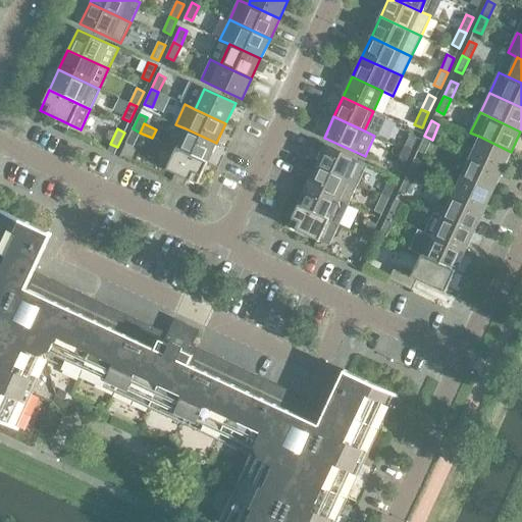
[(133,147),(140,133),(133,128),(125,144),(133,147)]
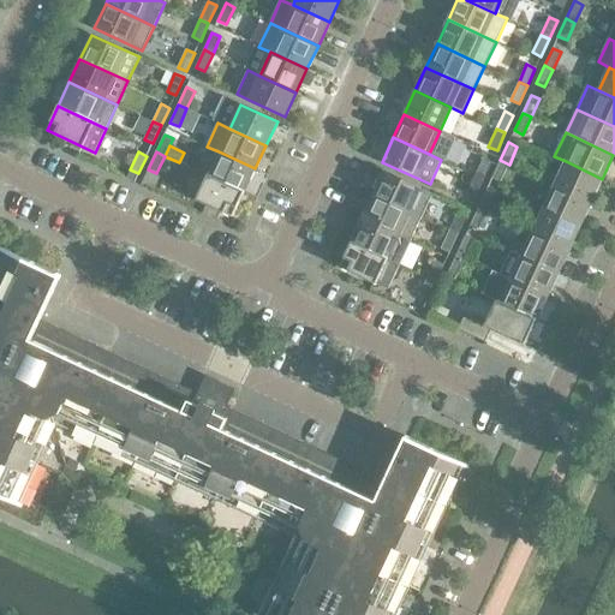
[(244,192),(255,168),(219,151),(208,175),(244,192)]
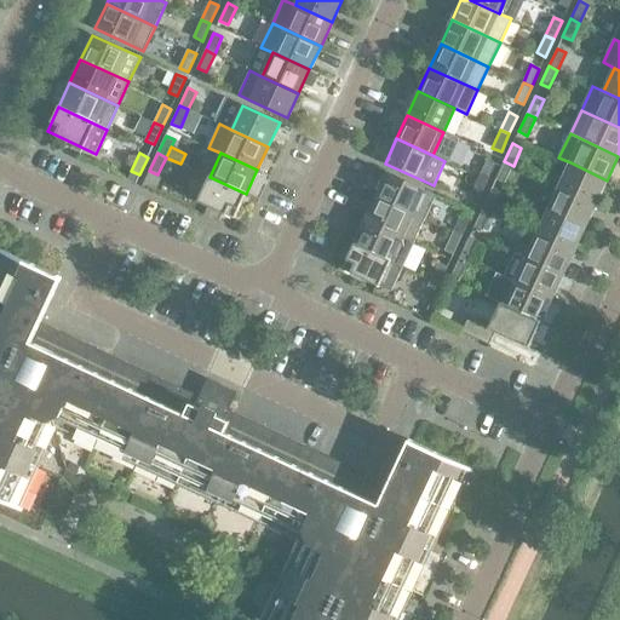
[(487,160),(478,177),(487,182),(495,164),(487,160)]
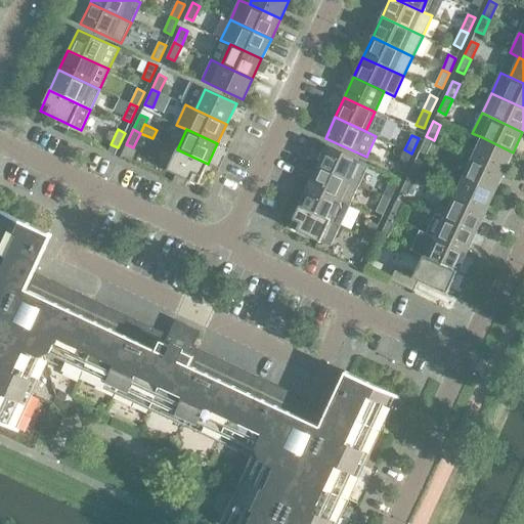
[(427,155),(434,140),(426,136),(419,151),(427,155)]
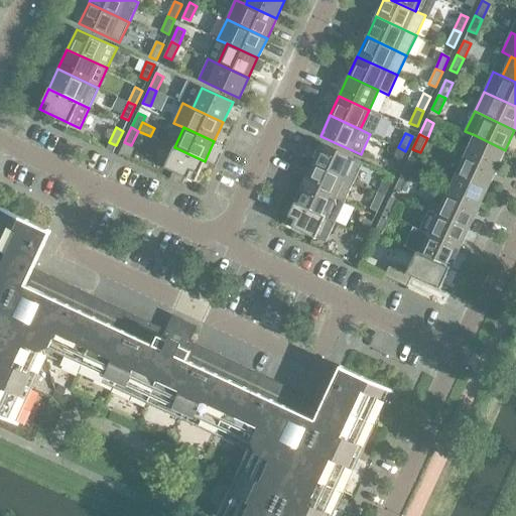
[(496,169),(505,150),(475,135),(465,155),(496,169)]
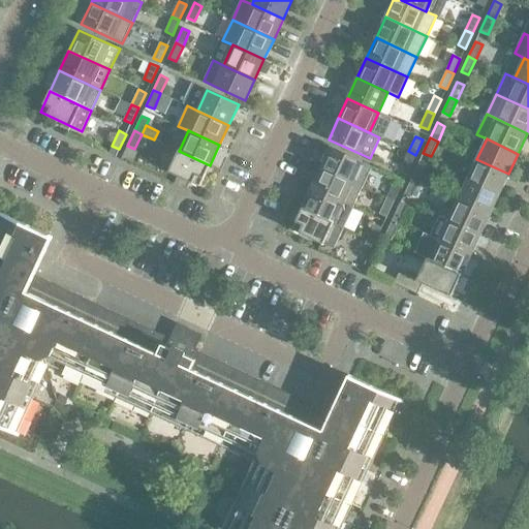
[(372,166),(331,147),(321,168),(362,187),(372,166)]
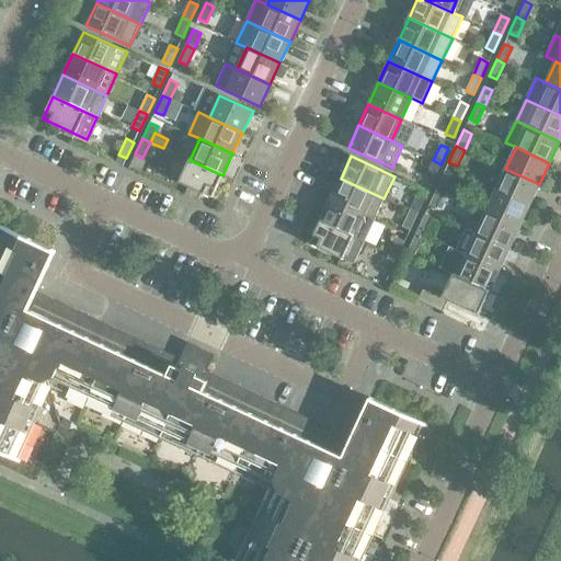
[(212,197),(222,175),(190,160),(179,182),(212,197)]
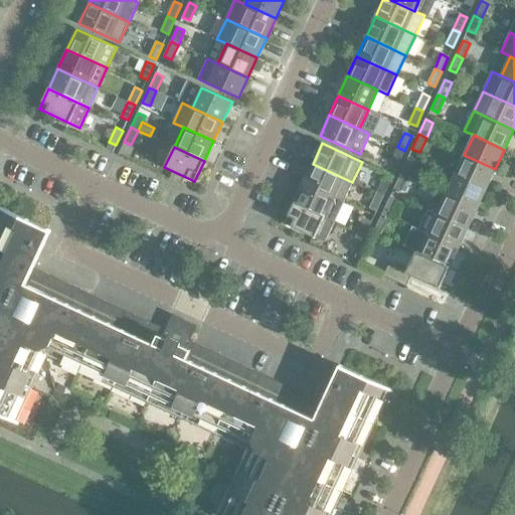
[(397,165),(404,151),(397,147),(390,162),(397,165)]
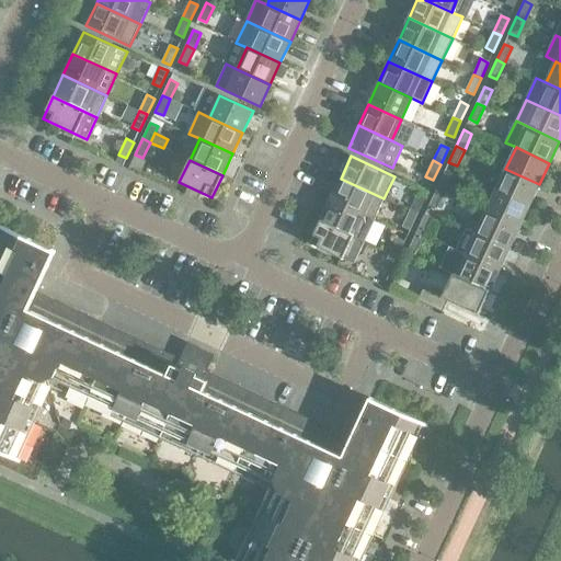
[(528,206),(539,184),(505,169),(495,191),(528,206)]
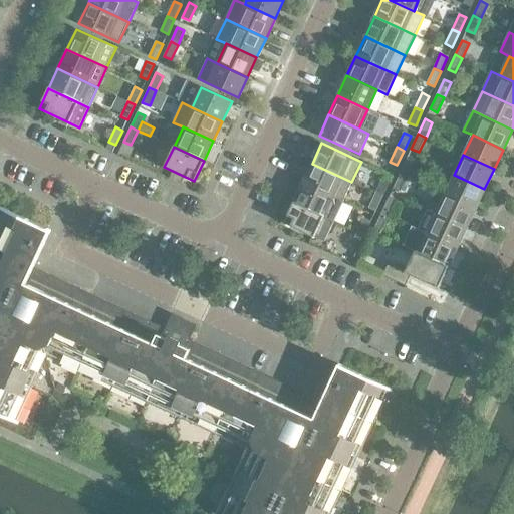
[(407,159),(400,173),(407,177),(414,162),(407,159)]
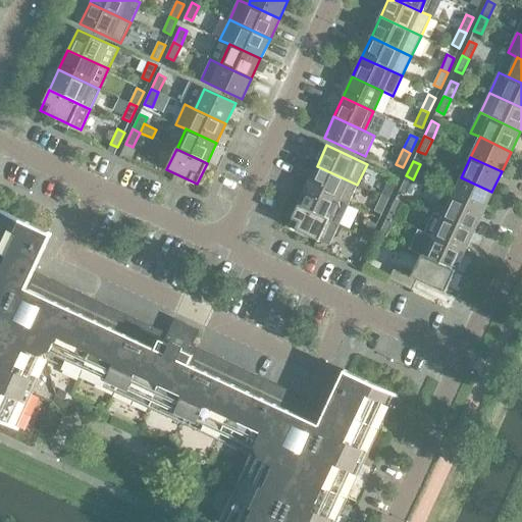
[(348,205),(357,185),(317,166),(307,186),(348,205)]
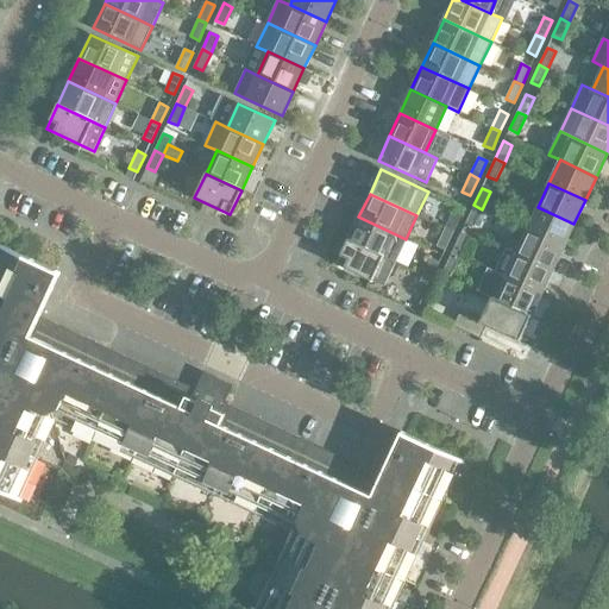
[(473,226),(482,209),(473,205),(465,223),(473,226)]
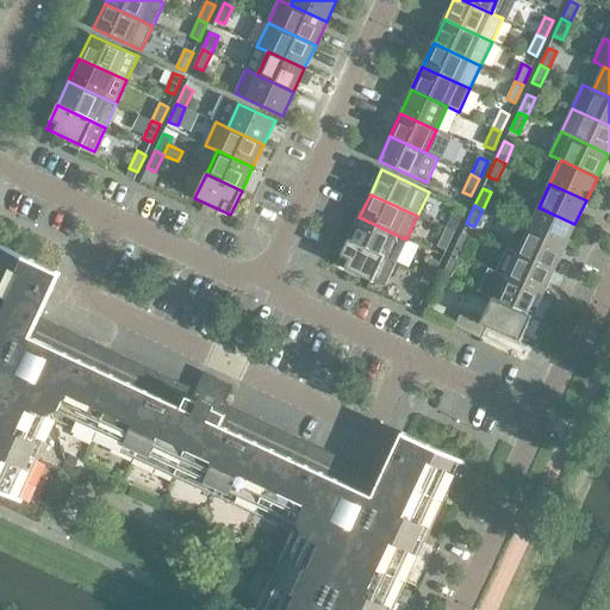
[(564,248),(574,224),(539,207),(528,231),(564,248)]
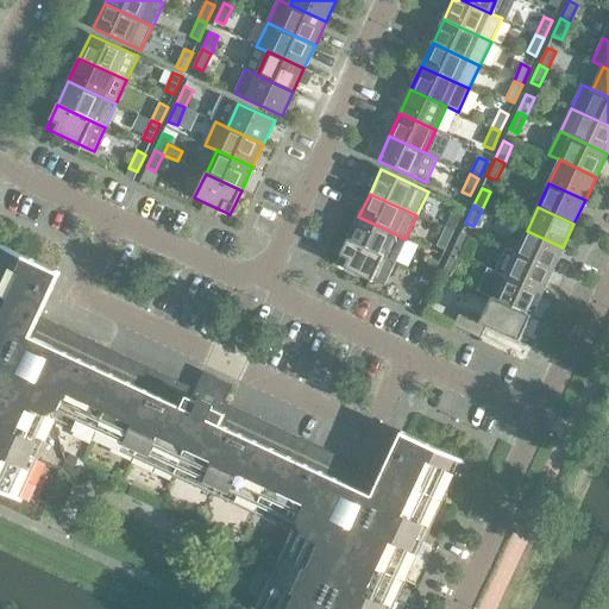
[(453,211),(445,228),(453,232),(462,215),(453,211)]
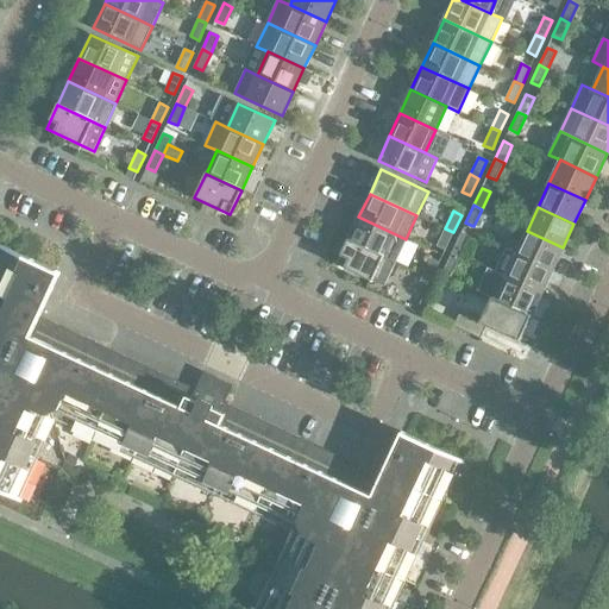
[(395,262),(406,239),(358,217),(347,240),(395,262)]
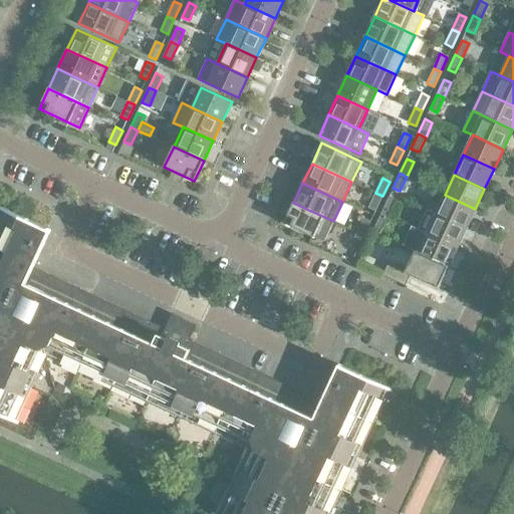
[(375,211),(382,196),(375,193),(368,208),(375,211)]
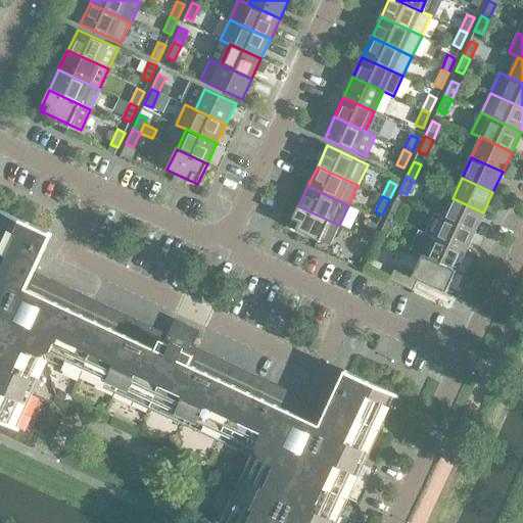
[(474,232),(483,212),(453,198),(443,218),(474,232)]
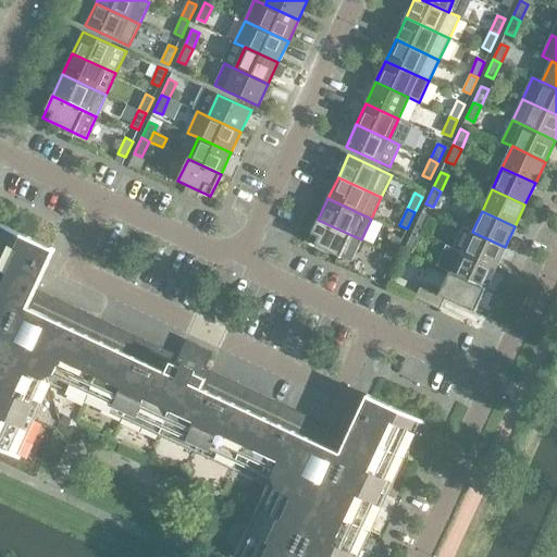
[(421,214),(413,231),(421,234),(429,218),(421,214)]
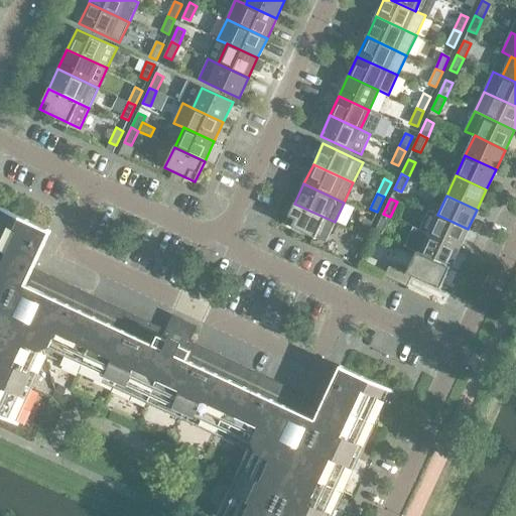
[(326,243),(335,222),(294,204),(285,224),(326,243)]
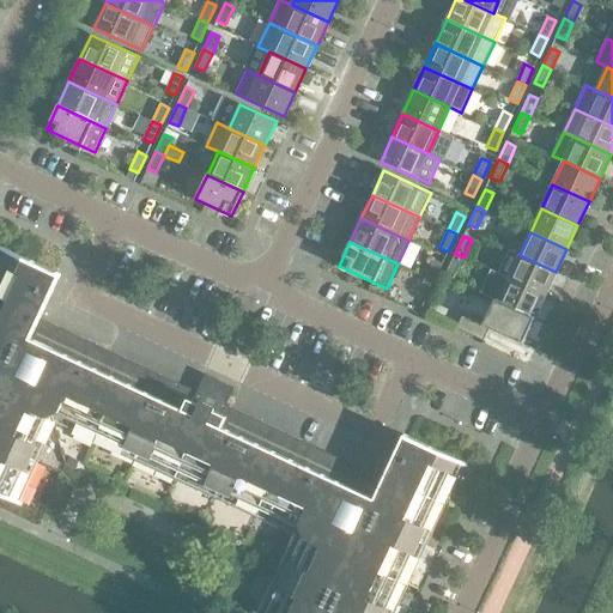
[(265,595),(256,612),(255,612),(394,612),(444,504),(454,486),(465,463),(404,435),(383,479),(225,405),(231,392),(205,378),(198,393),(40,319),(60,275),(0,247),(0,495),(18,504),(26,485),(48,439),(55,423),(74,434),(273,526),(295,534),(286,551),(265,595)]
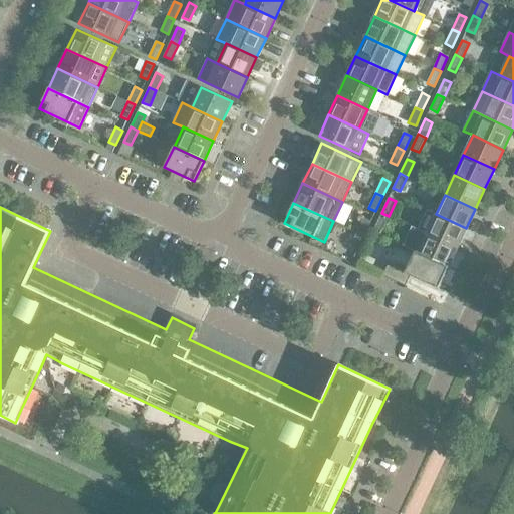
[(466,228),(436,214),(429,211),(420,230),(427,234),(457,248),(466,228)]
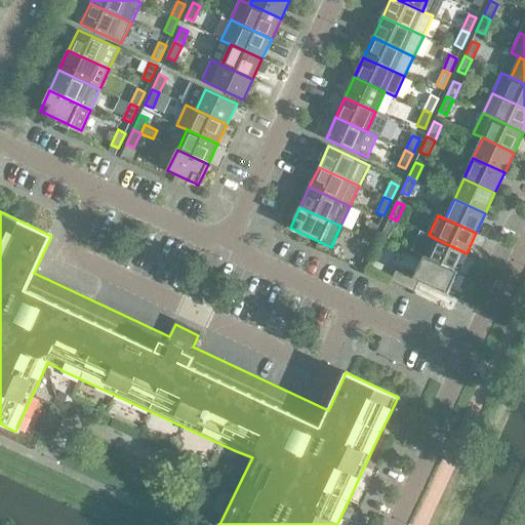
[(390,236),(397,220),(390,217),(382,232),(390,236)]
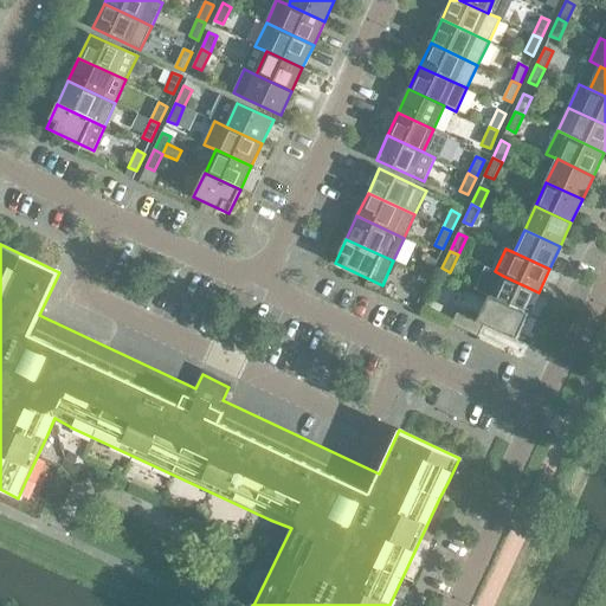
[(430,278),(437,260),(429,257),(421,274),(430,278)]
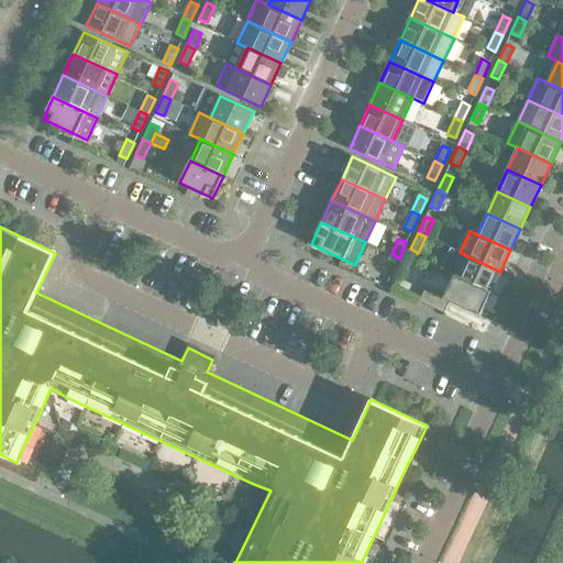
[(392,274),(399,258),(392,254),(384,271),(392,274)]
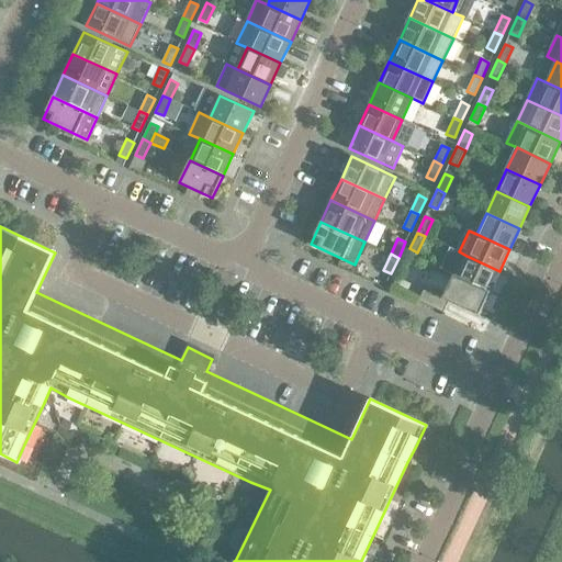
[(490,292),(499,271),(467,256),(457,276),(457,277),(490,292)]
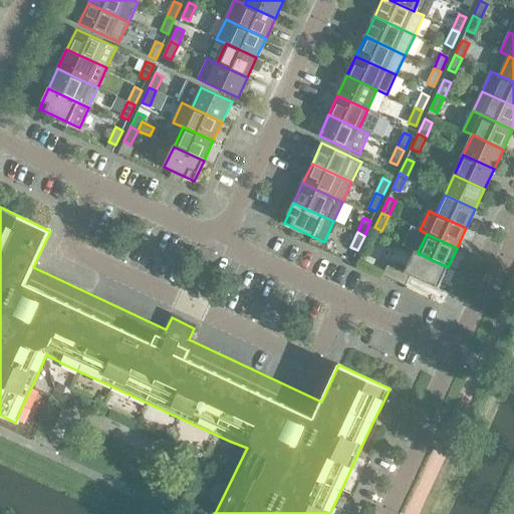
[(443,279),(448,267),(418,253),(418,252),(415,251),(406,271),(388,263),(382,275),(405,286),(411,275),(435,286),(440,277),(443,279)]
